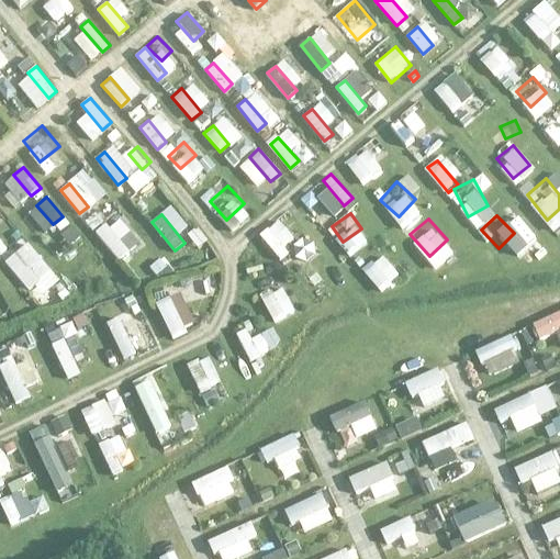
[(130,250),(105,223),(96,231),(119,259),(130,250)]
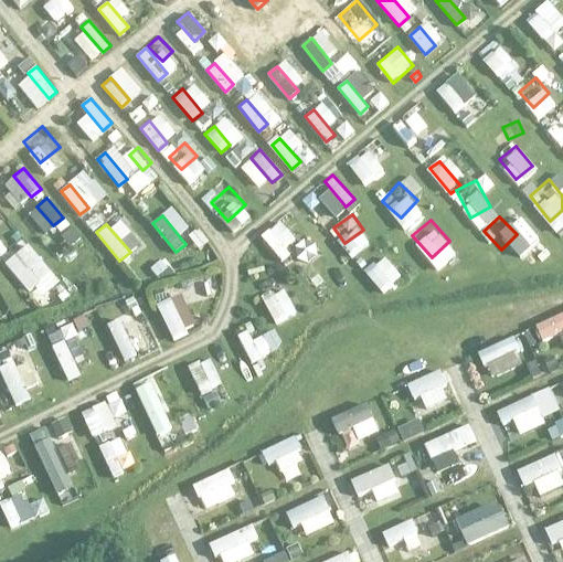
[(379,243),(360,260),(378,279),(396,263),(379,243)]
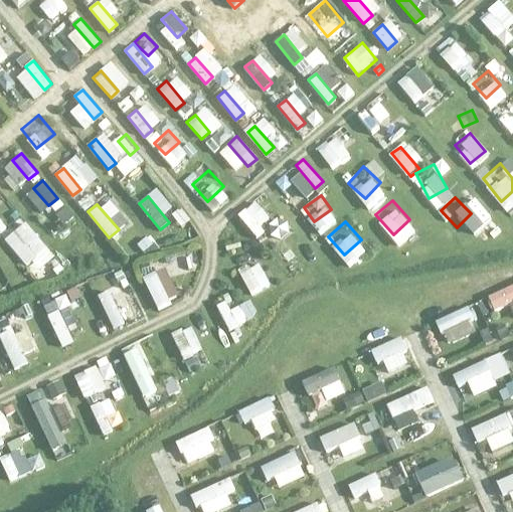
[(233,260),(244,285),(266,275),(254,249),(233,260)]
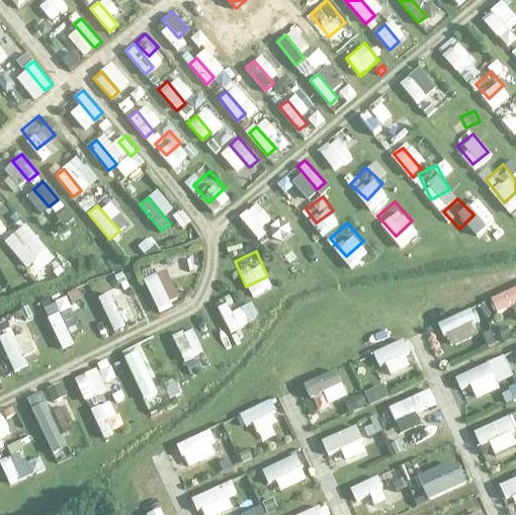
[(160,280),(169,278),(163,258),(155,260),(160,280)]
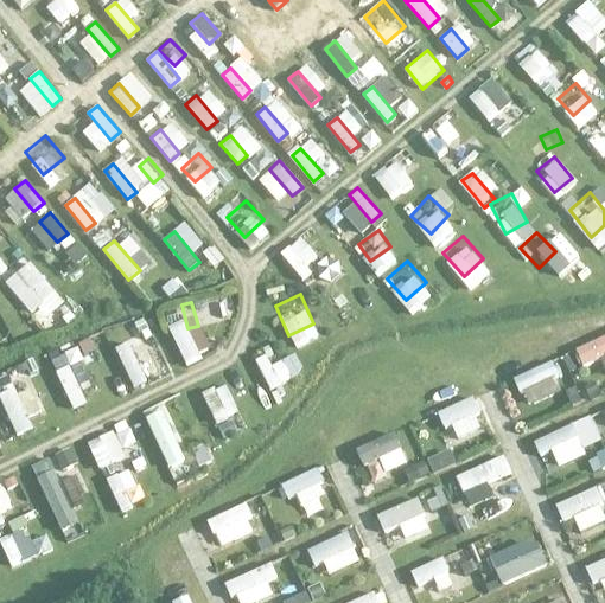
[(186,366),(201,359),(182,319),(166,326),(186,366)]
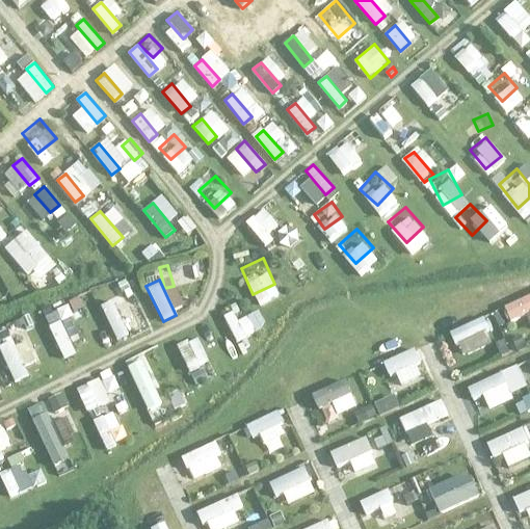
[(46,294),(35,299),(46,321),(56,316),(46,294)]
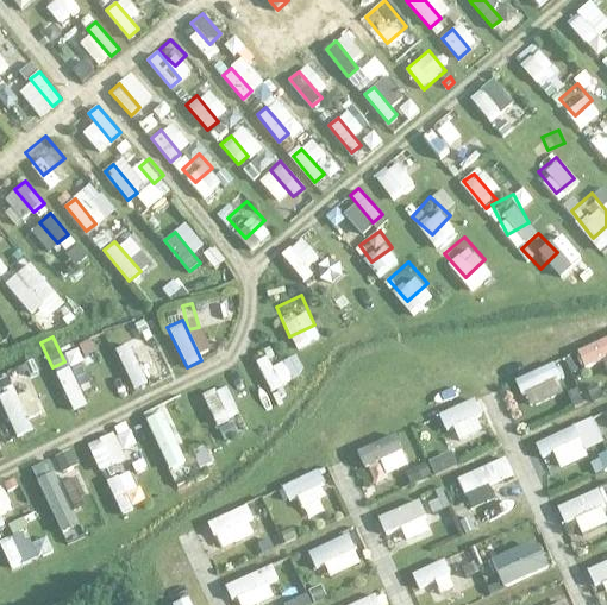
[(286,369),(279,341),(254,348),(261,375),(286,369)]
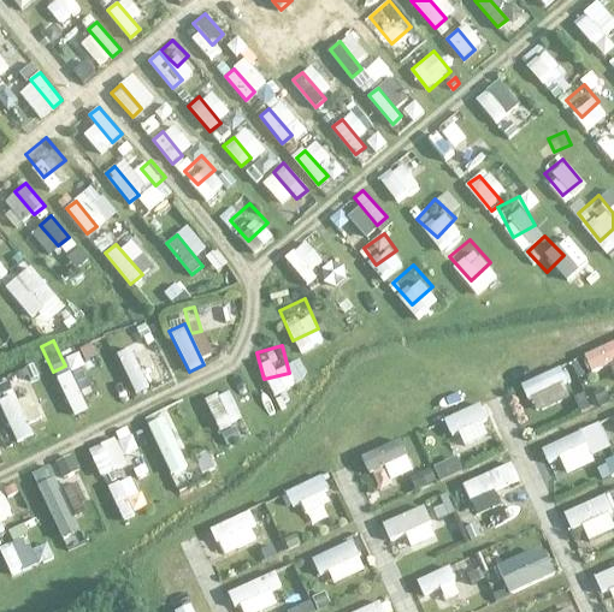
[(130,352),(118,358),(134,391),(146,386),(130,352)]
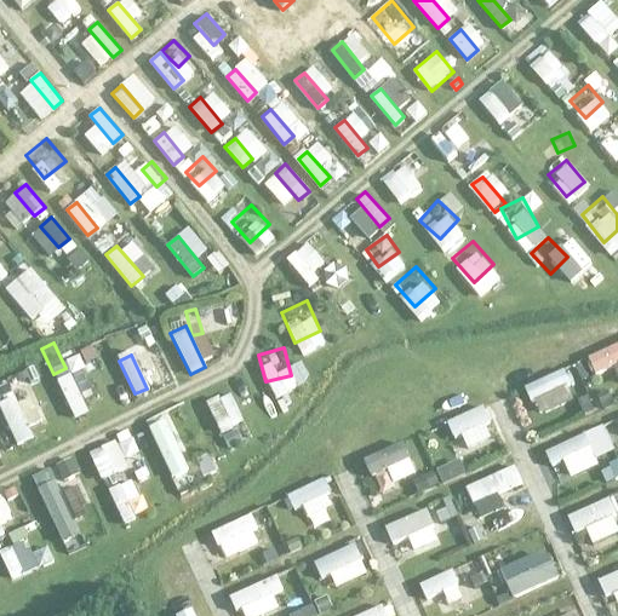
[(0,399),(19,395),(11,368),(0,372),(0,399)]
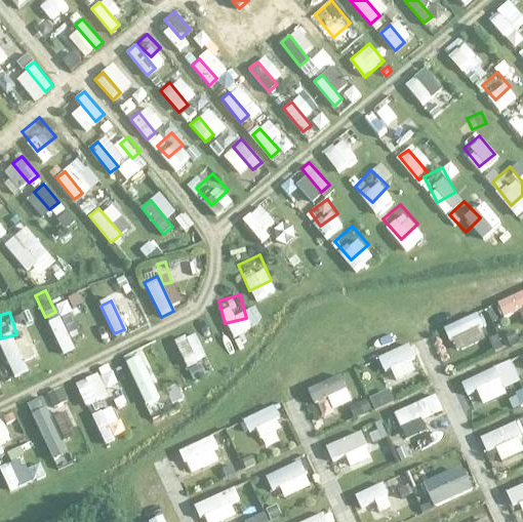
[(171,326),(188,365),(199,360),(183,321),(171,326)]
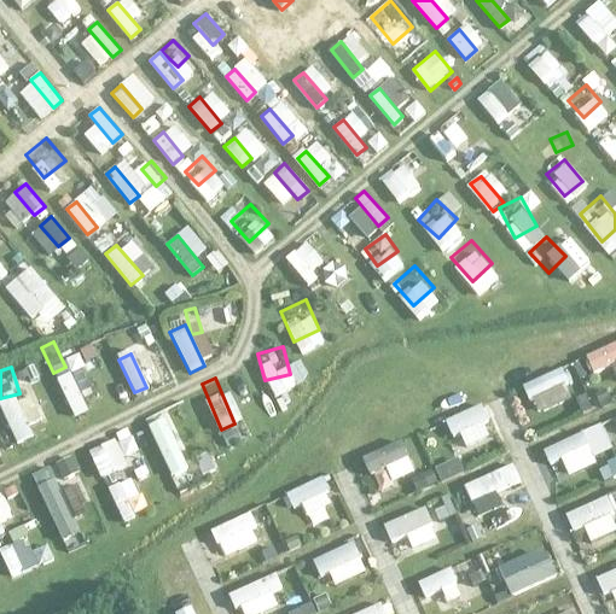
[(407,440),(367,455),(384,486),(423,475),(407,440)]
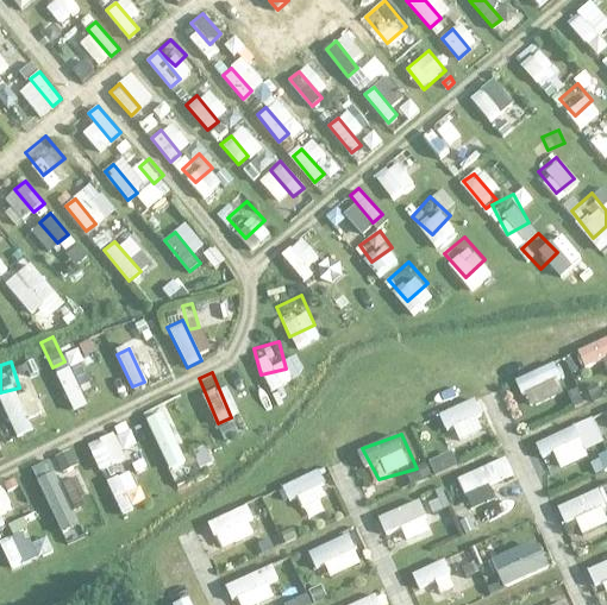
[(171,442),(162,446),(170,471),(180,467),(171,442)]
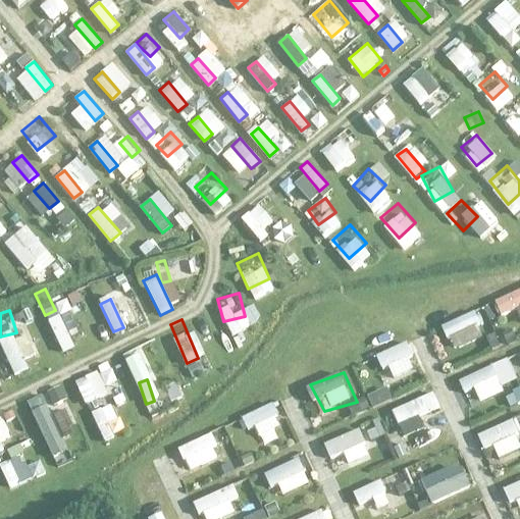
[(108,392),(88,399),(98,426),(117,418),(108,392)]
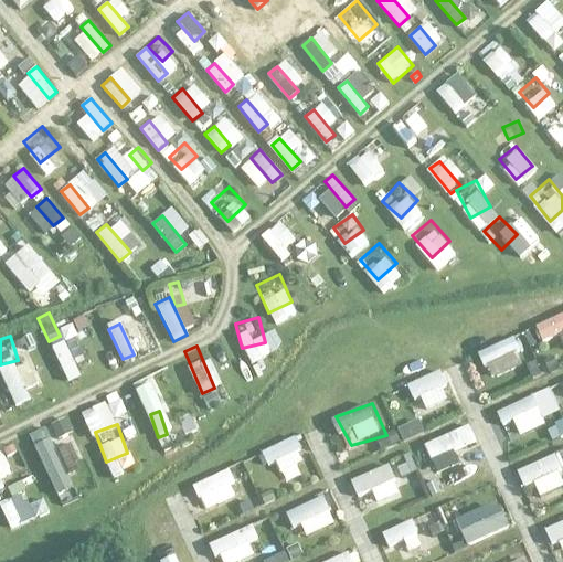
[(297,436),(262,449),(285,469),(304,462),(297,436)]
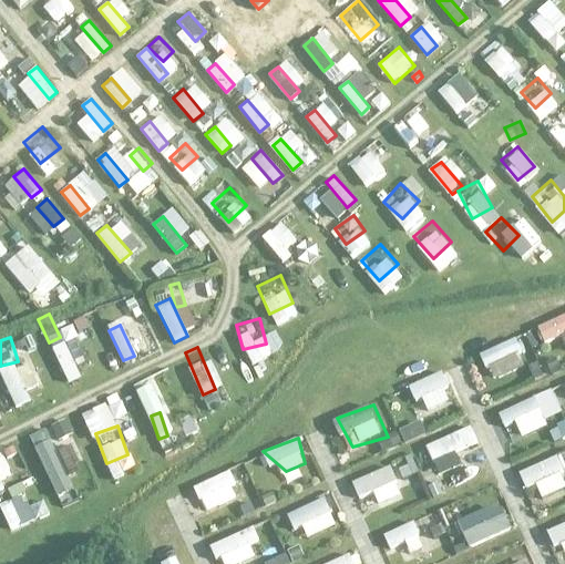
[(80,444),(68,449),(81,480),(93,474),(80,444)]
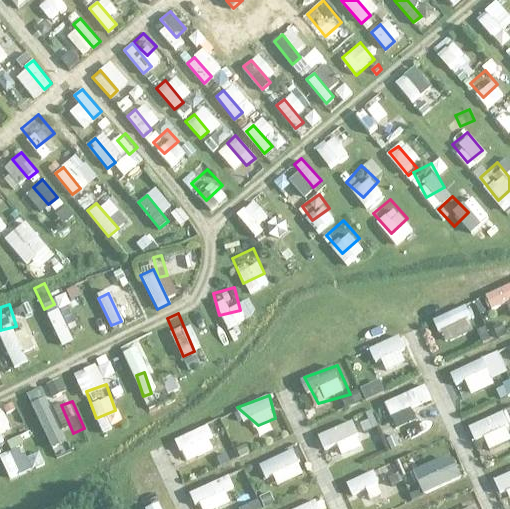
[(222,415),(179,437),(189,458),(228,427),(222,415)]
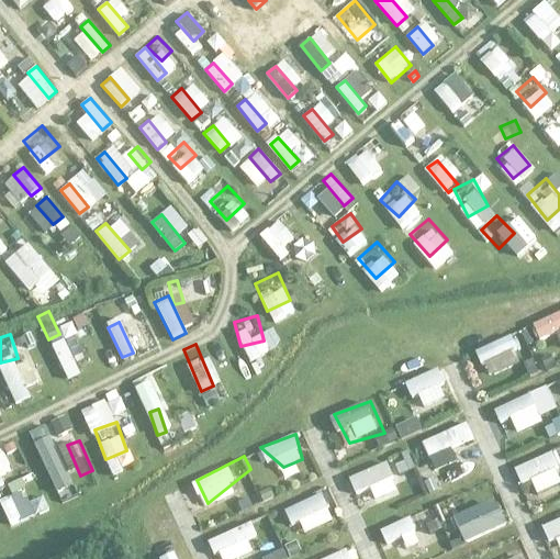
[(389,461),(354,476),(371,505),(405,491),(389,461)]
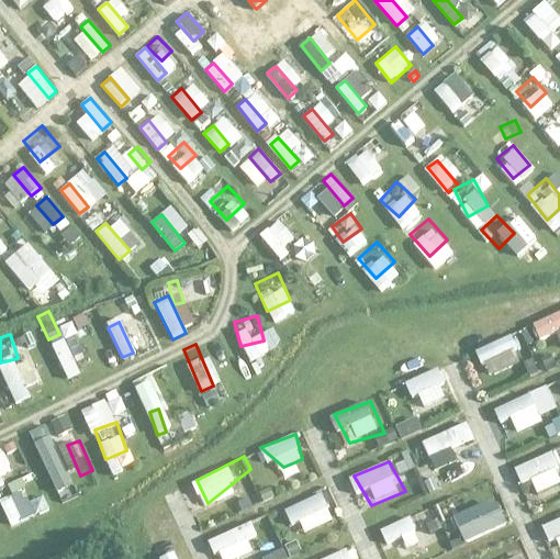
[(0,487),(0,498),(6,511),(26,501),(17,479),(0,487)]
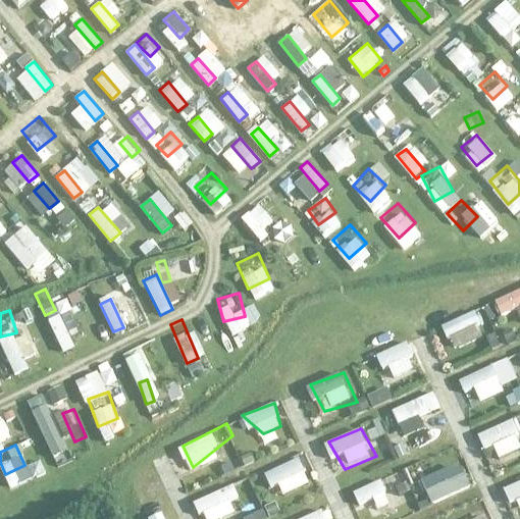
[(304,457),(268,469),(275,486),(312,480),(304,457)]
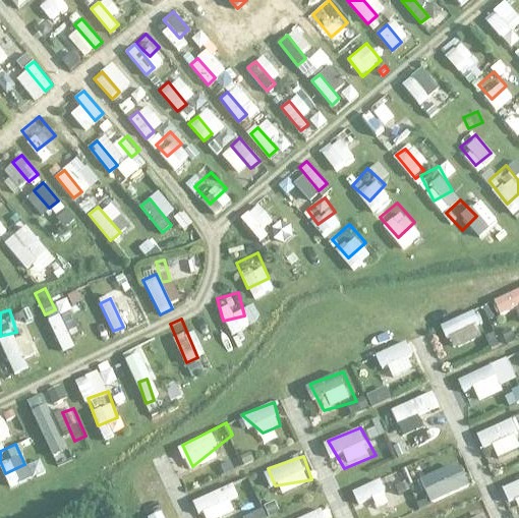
[(382,477),(356,488),(372,508),(392,500),(382,477)]
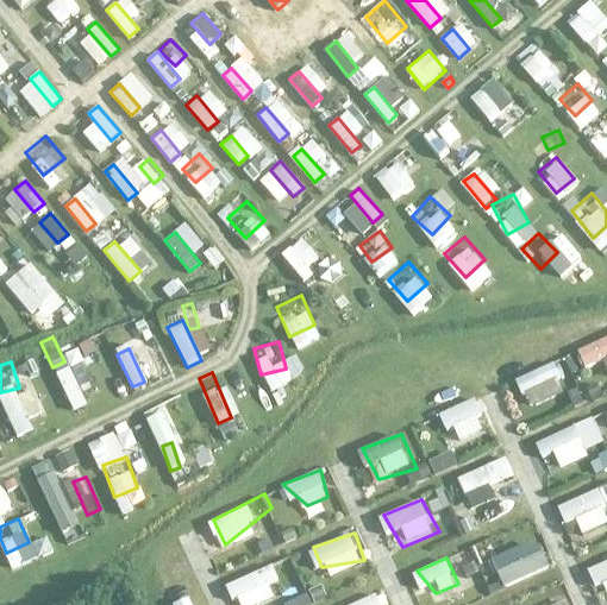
[(274,563),(233,581),(243,604),(250,604),(281,594),(274,563)]
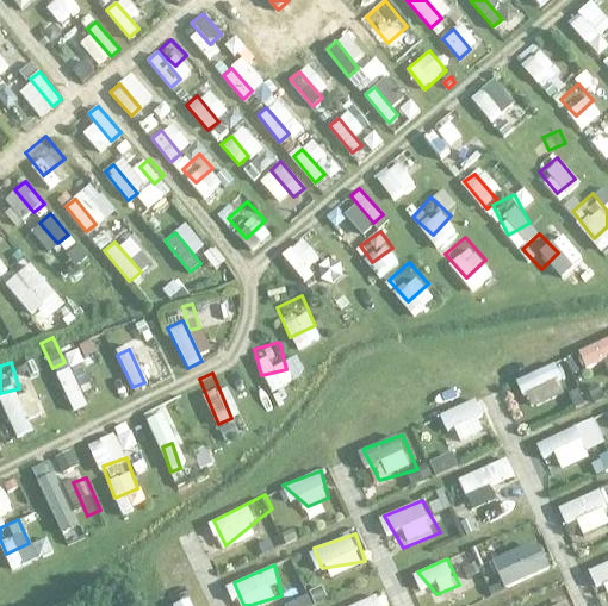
[(384,605),(377,591),(346,605),(384,605)]
